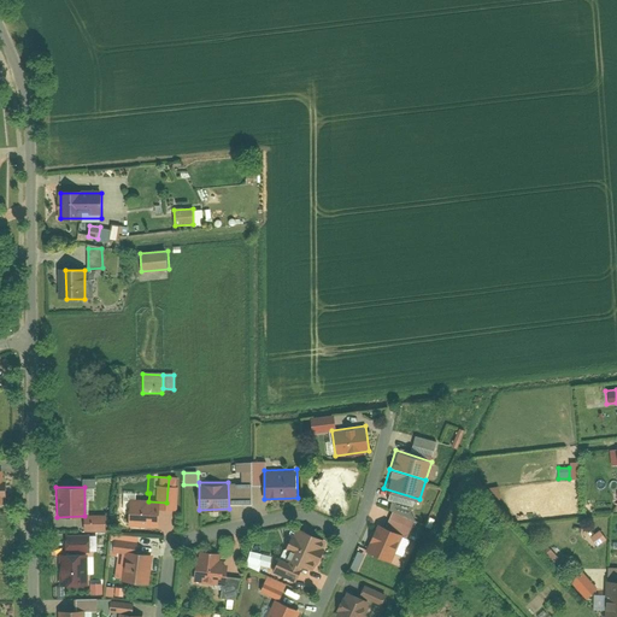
[(121,491),(118,517),(147,519),(148,501),(150,493),(147,493),(121,491)]
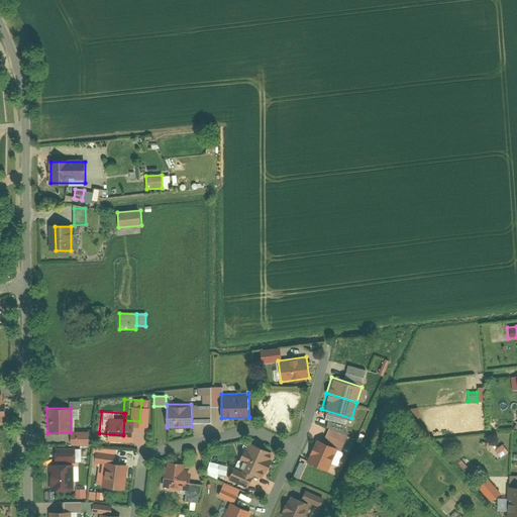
[(316,438),(306,461),(328,472),(338,448),(316,438)]
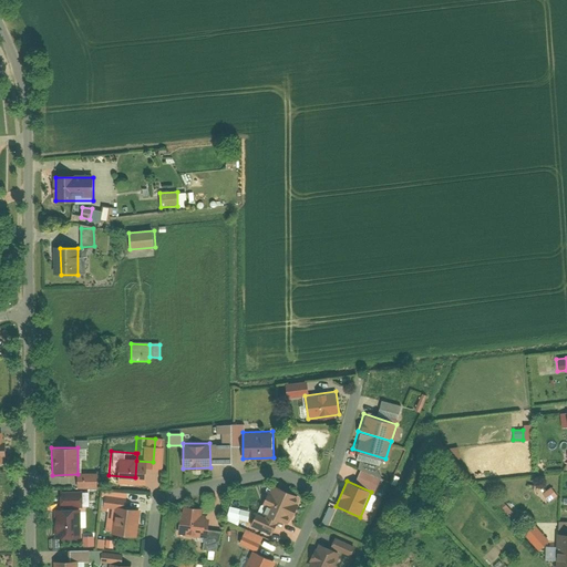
[(251,524),(274,534),(280,517),(291,523),(303,496),(275,483),(263,509),(259,507),(251,524)]
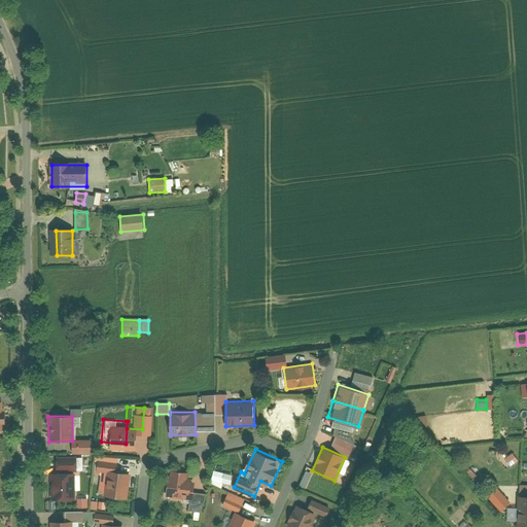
[(513,453),(503,459),(508,467),(518,461),(513,453)]
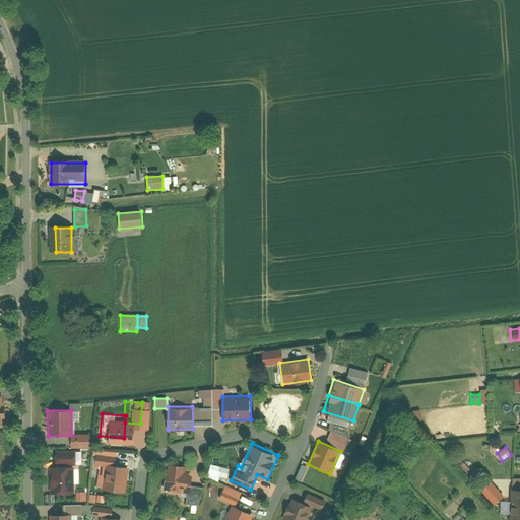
[(301,461),(296,480),(303,481),(307,463),(301,461)]
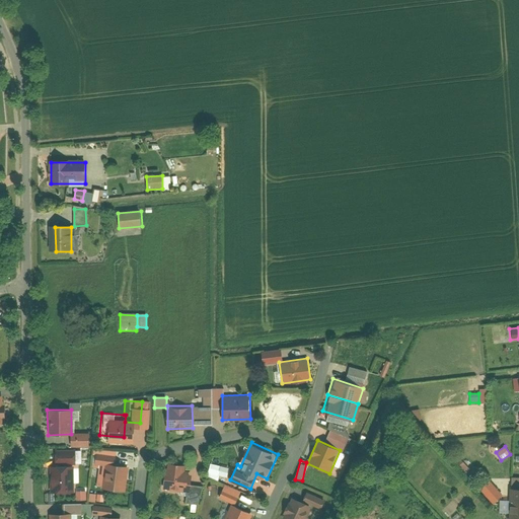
[(105,463),(102,489),(125,492),(129,466),(105,463)]
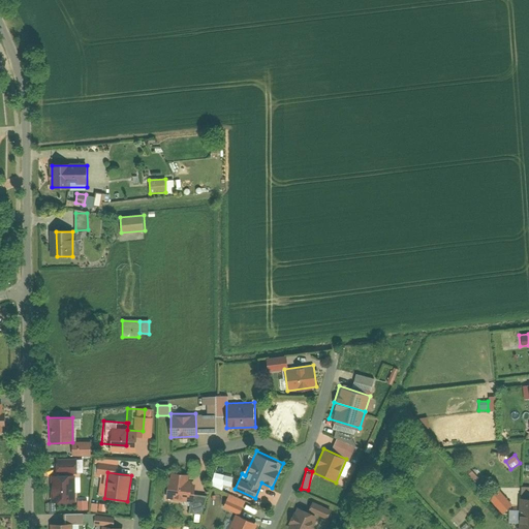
[(167,472),(164,499),(191,503),(193,485),(186,484),(187,475),(167,472)]
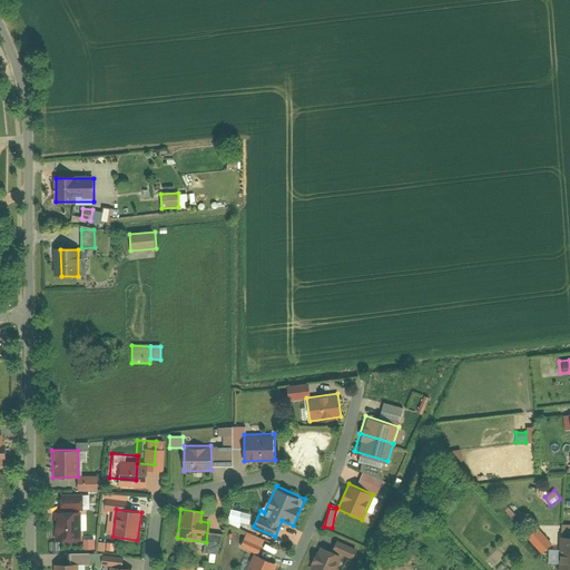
[(226,523),(239,527),(241,522),(247,524),(249,513),(229,509),(226,523)]
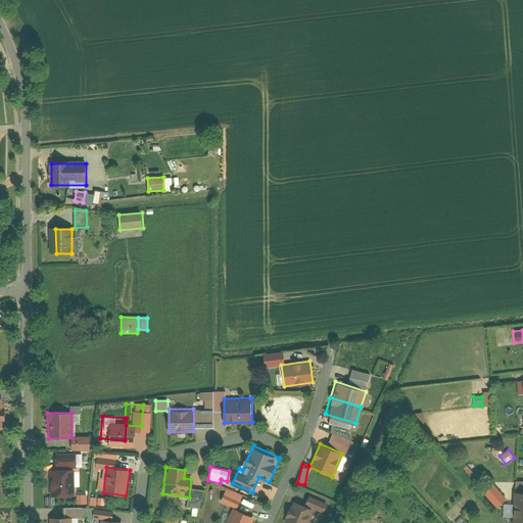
[(47,497),(74,496),(73,470),(47,471),(47,497)]
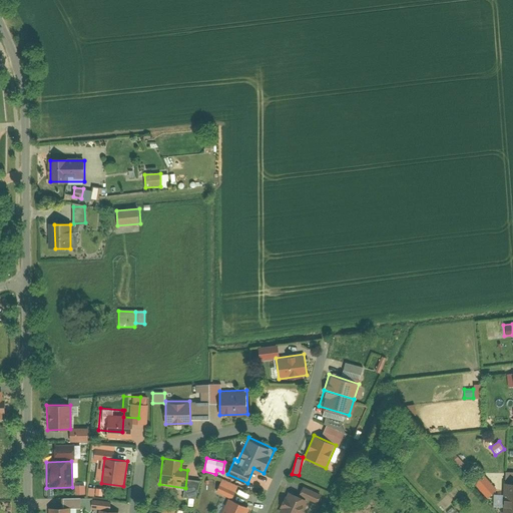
[(483,474),(472,482),(486,498),(496,489),(483,474)]
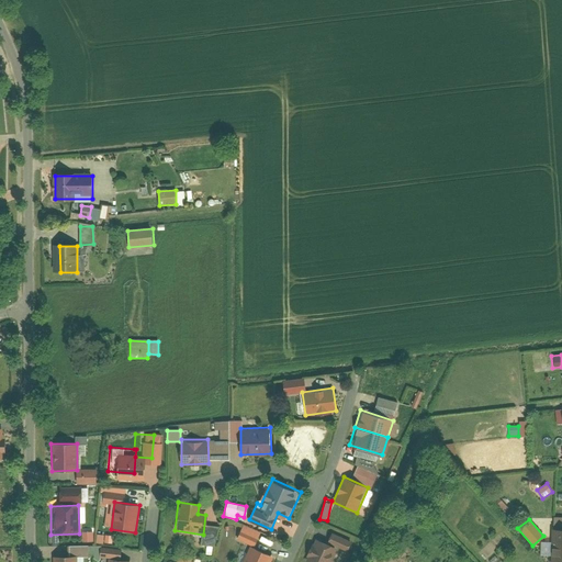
[(255,546),(260,531),(242,525),(236,539),(255,546)]
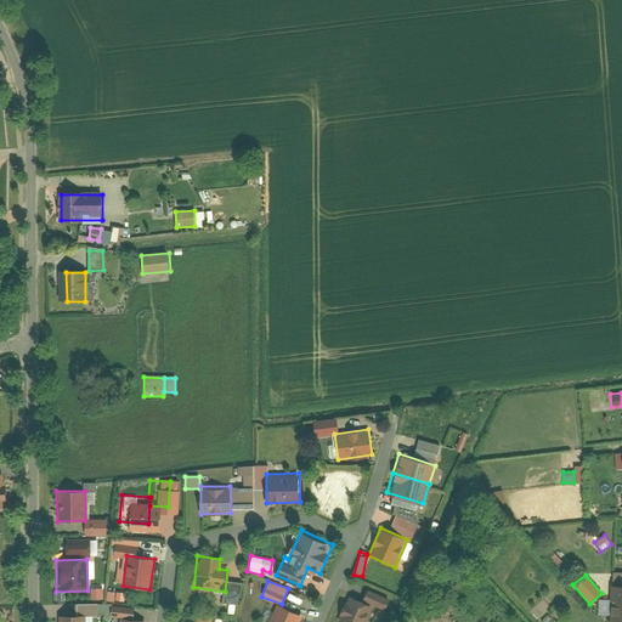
[(621,621),(621,584),(609,584),(606,621),(621,621)]
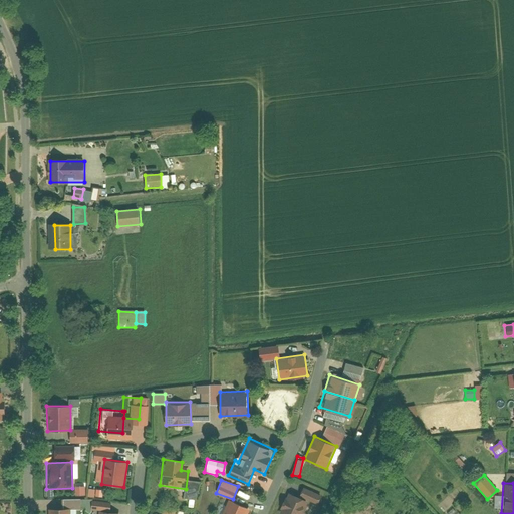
[(84,486),(75,486),(75,496),(84,496),(84,486)]
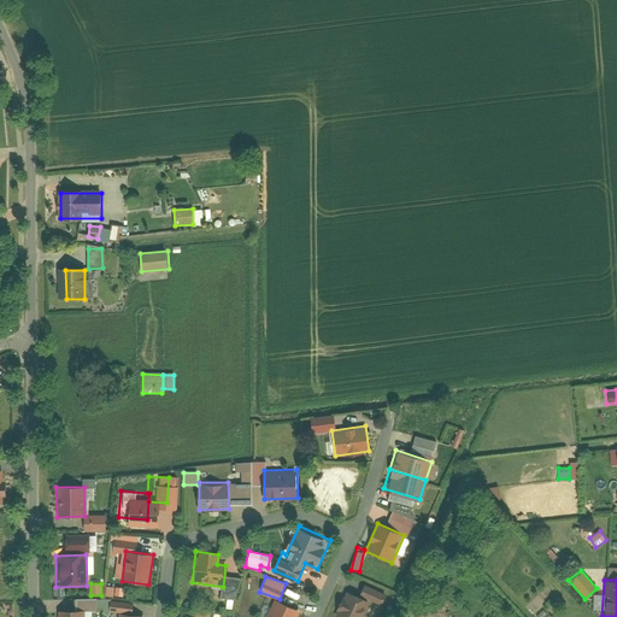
[(358,595),(381,605),(386,594),(363,585),(358,595)]
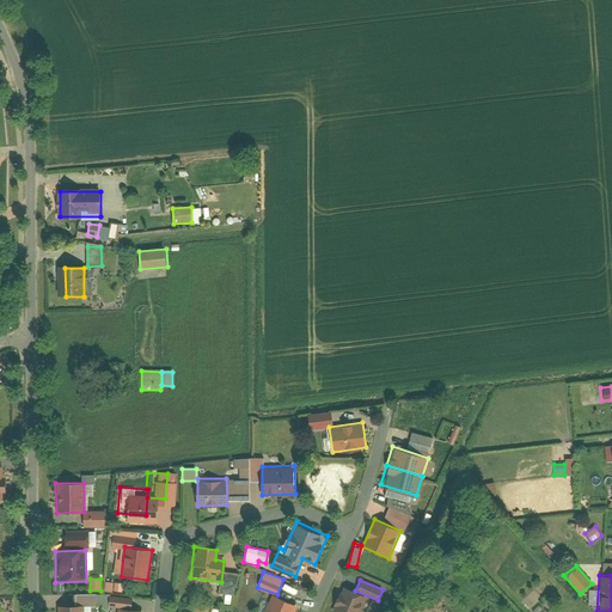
[(104,591),(121,593),(122,583),(105,581),(104,591)]
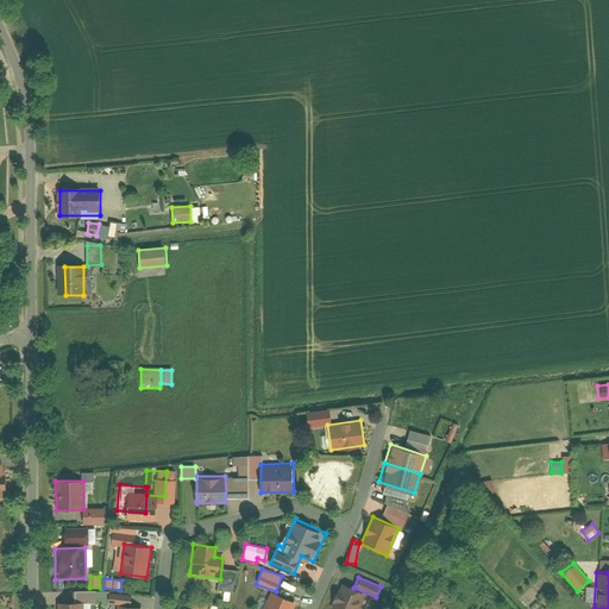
[(330,608),(359,608),(366,596),(341,584),(330,608)]
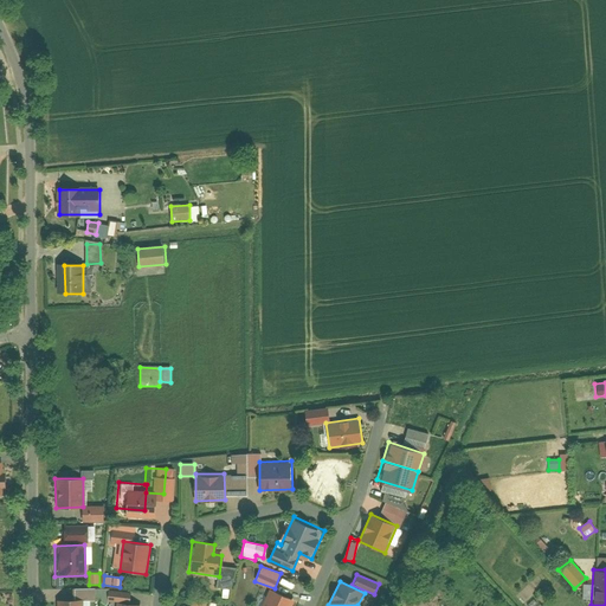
[(270,590),(262,605),(294,605),(296,603),(270,590)]
